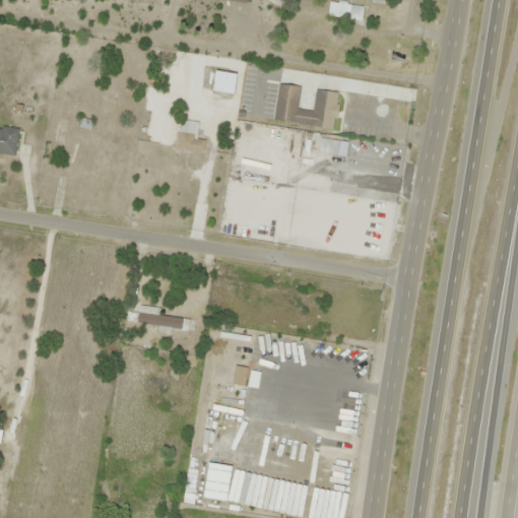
[(364,17),(364,2),(329,2),(329,17),(364,17)]
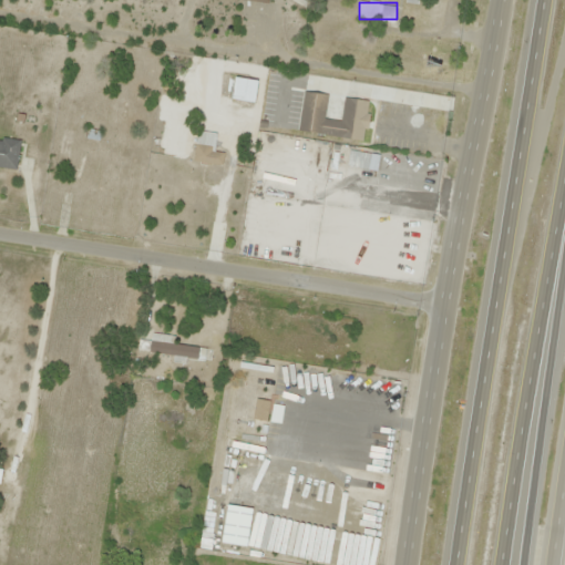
[(299,131),(366,139),(370,100),(346,96),(342,120),(326,117),(329,93),(305,90),(299,131)]
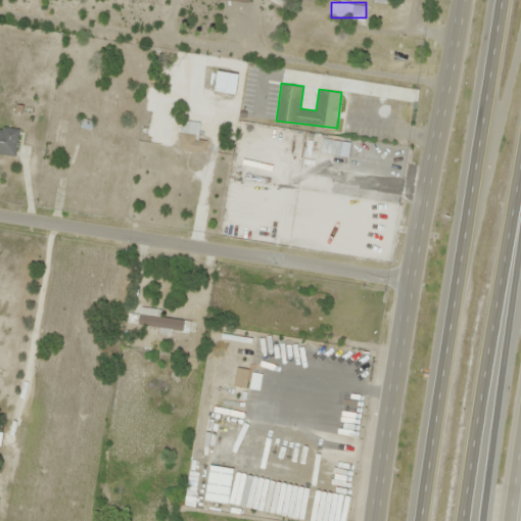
[(0,153),(16,156),(19,128),(0,125),(0,153)]
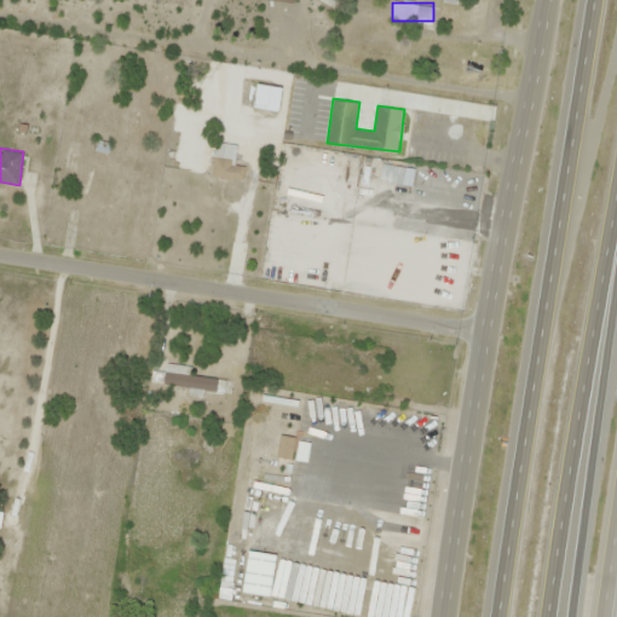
[(236,206),(237,197),(196,194),(196,203),(236,206)]
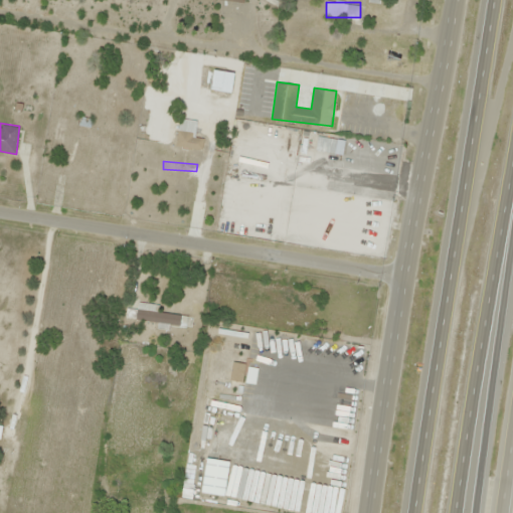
[(159,311),(160,304),(139,302),(137,320),(185,326),(186,314),(159,311)]
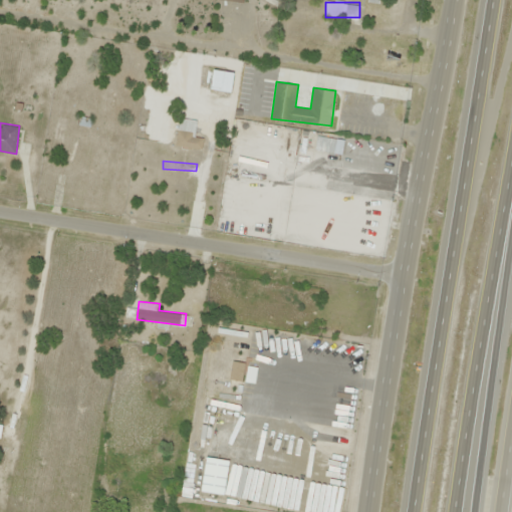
[(304,356),(306,343),(290,341),(288,354),(304,356)]
